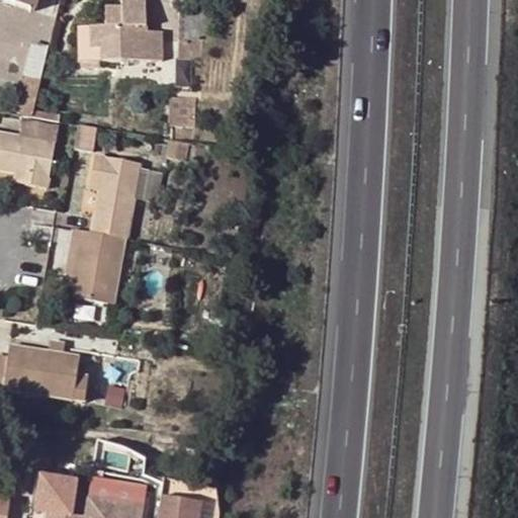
[(0,0),(0,1),(30,11),(33,0),(0,0)]
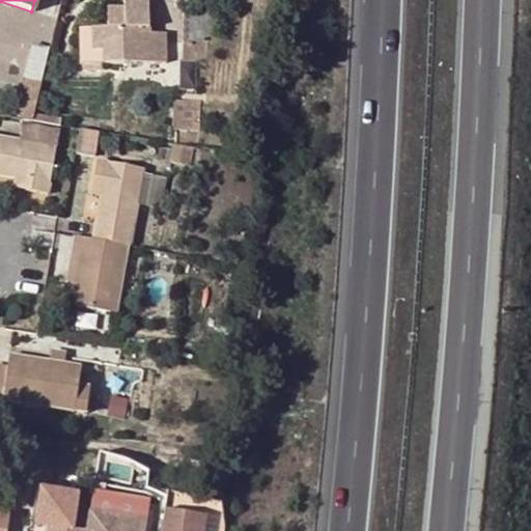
[(107,27),(90,27),(90,50),(101,49),(101,62),(164,61),(164,37),(147,37),(148,30),(147,30),(146,0),(122,0),(122,6),(107,6),(107,27)]
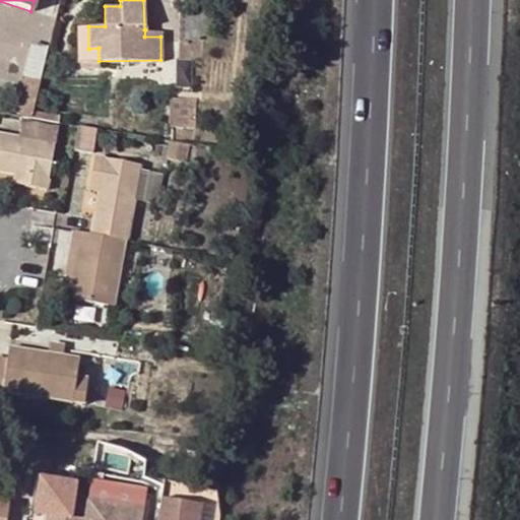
[(184,41),(190,10),(181,10),(180,40),(184,41)]
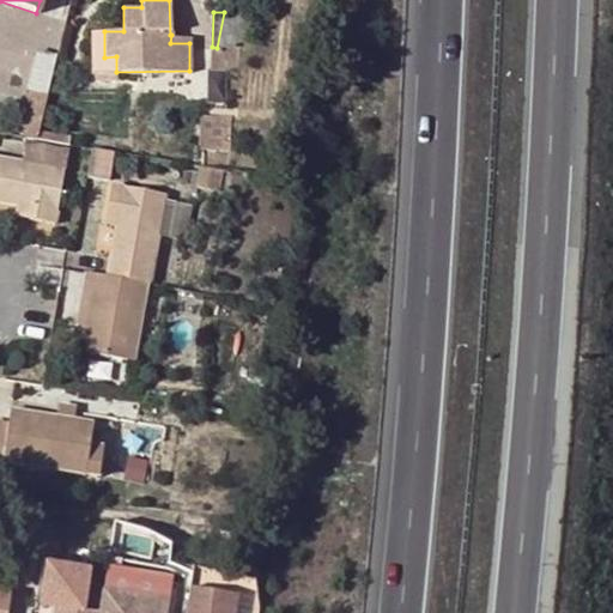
[(238,13),(224,12),(217,48),(238,48),(238,13)]
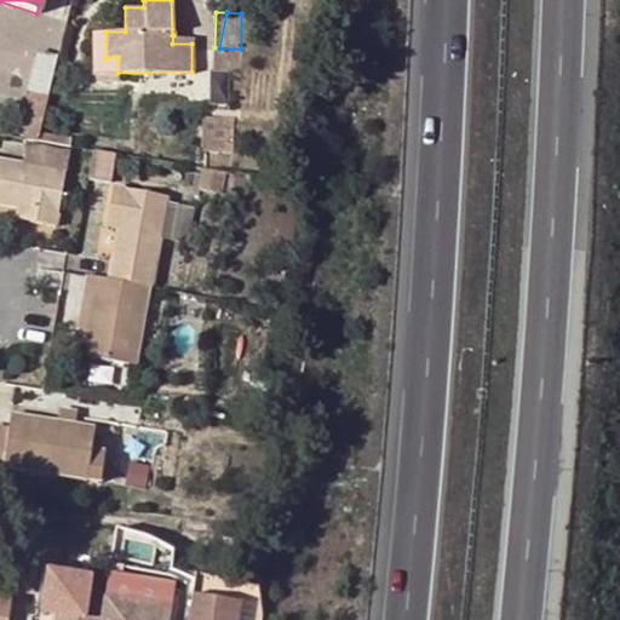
[(105,58),(105,32),(96,32),(96,73),(118,73),(118,57),(105,58)]
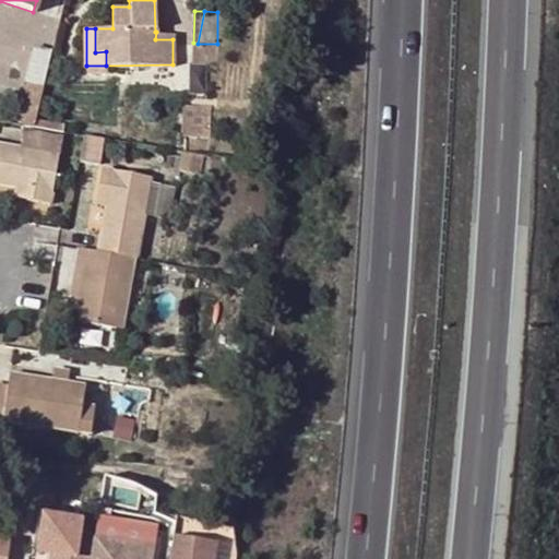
[(198,44),(194,61),(216,61),(217,44),(198,44)]
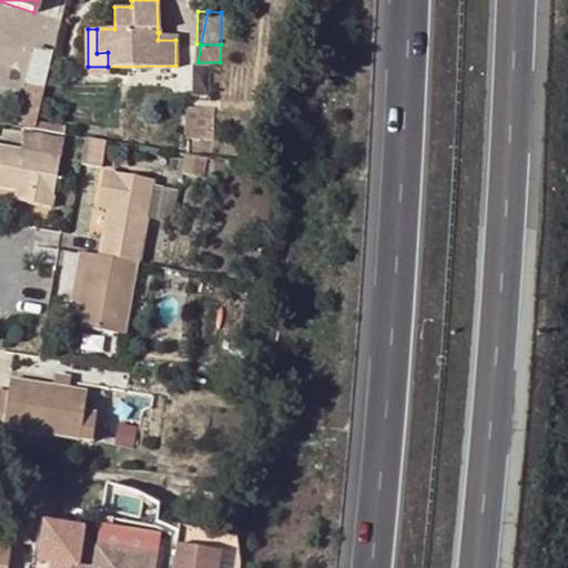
[(42,88),(51,52),(33,48),(24,83),(42,88)]
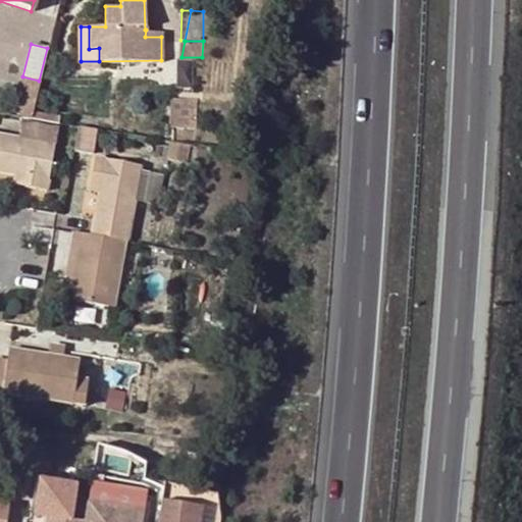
[(0,103),(0,112),(31,117),(32,110),(32,108),(0,103)]
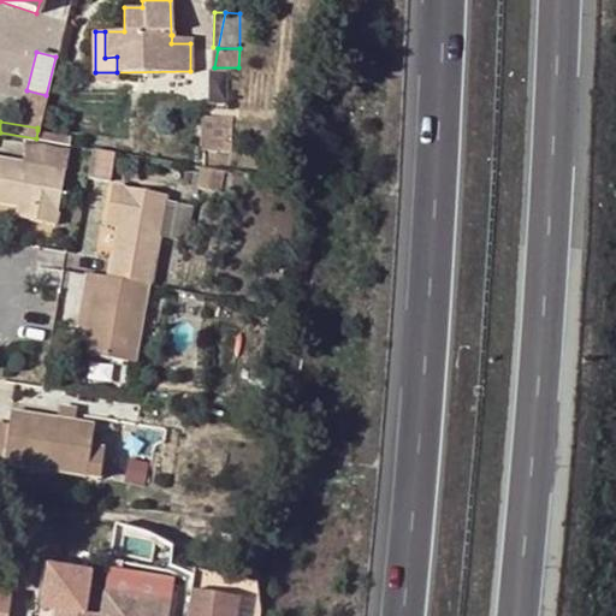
[(36,138),(67,143),(69,136),(37,130),(36,138)]
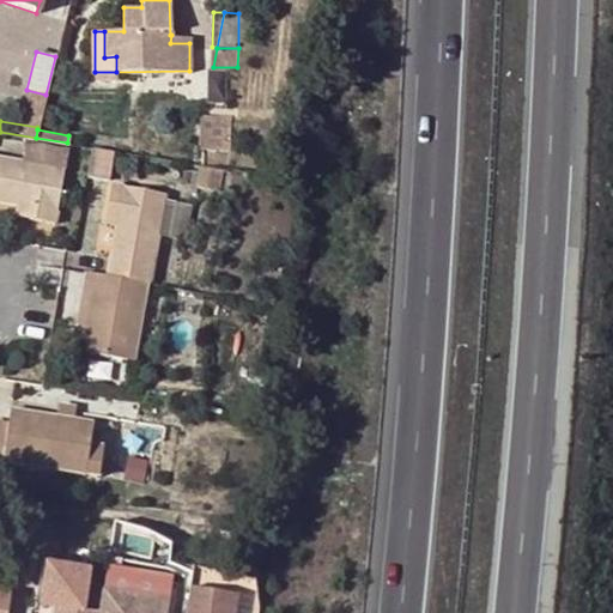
[(23,144),(19,163),(62,170),(66,152),(23,144)]
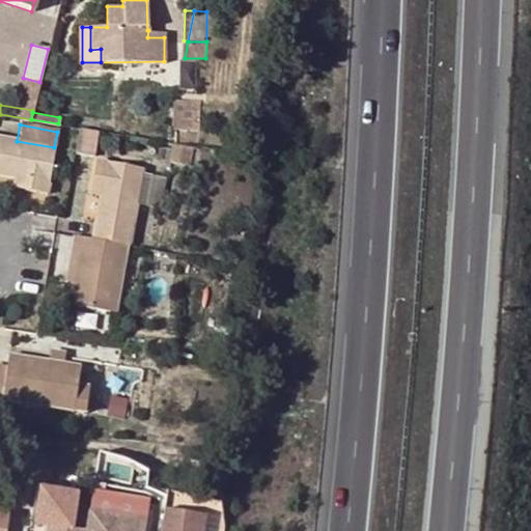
[(0,174),(14,177),(24,178),(22,187),(46,191),(54,147),(17,141),(0,138),(0,174)]
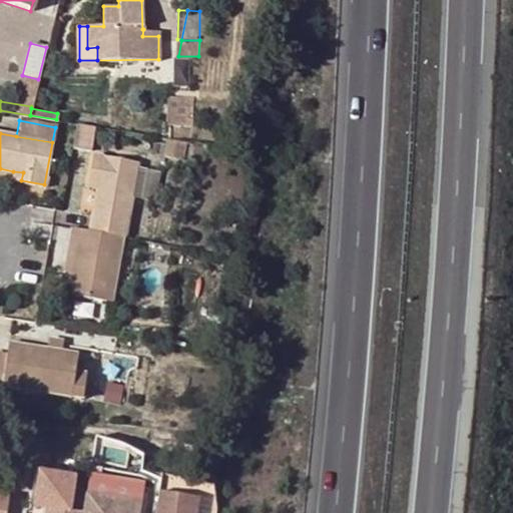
[(123,236),(124,236),(137,162),(93,154),(89,176),(97,177),(95,188),(86,230),(123,236)]
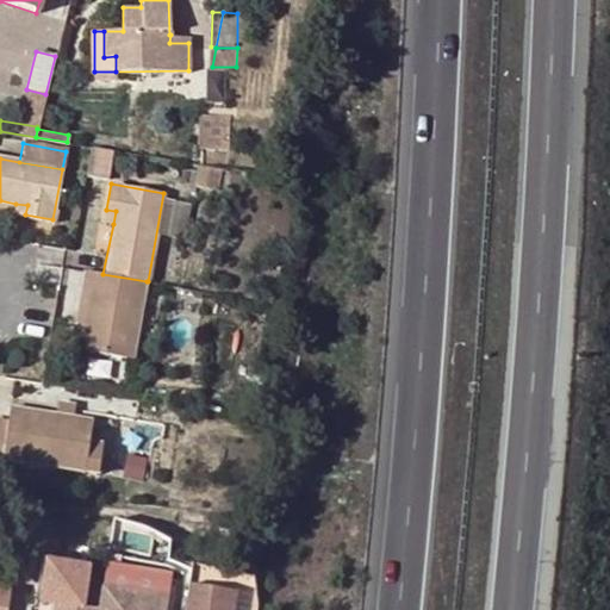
[(176,236),(185,204),(175,201),(169,234),(176,236)]
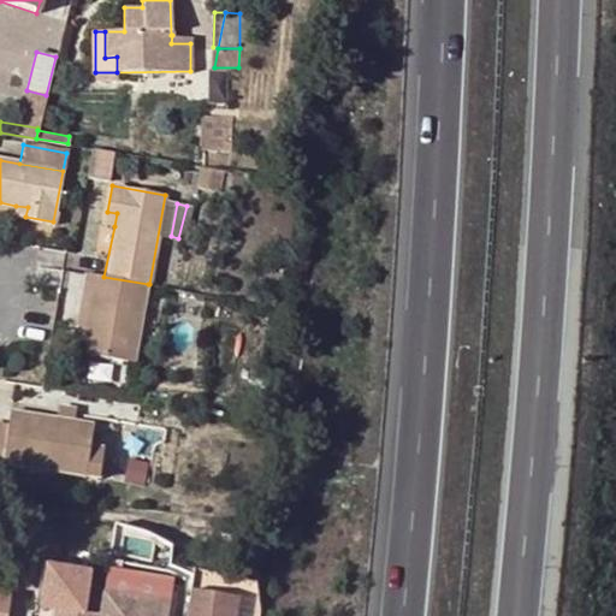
[(28,207),(16,206),(15,214),(25,217),(28,207)]
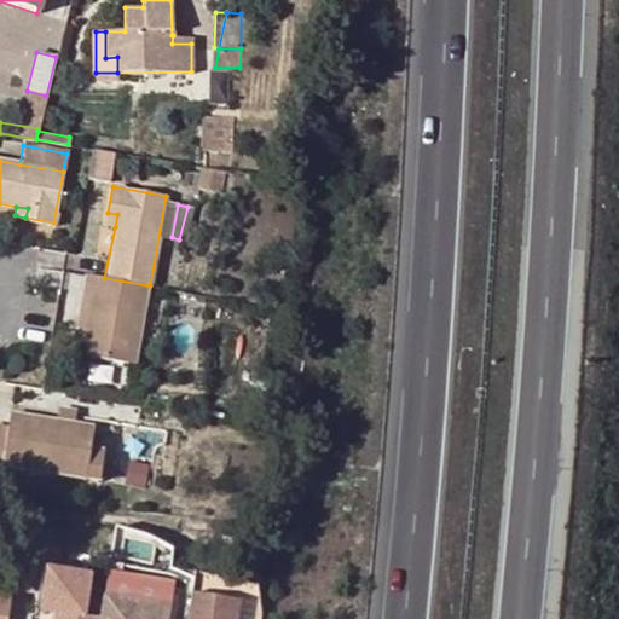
[(191,207),(187,207),(179,239),(185,239),(191,207)]
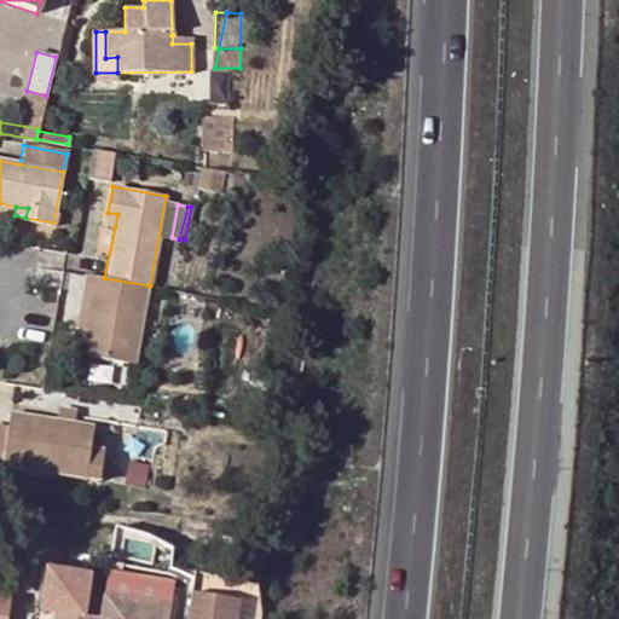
[(105,226),(115,227),(117,214),(108,213),(105,226)]
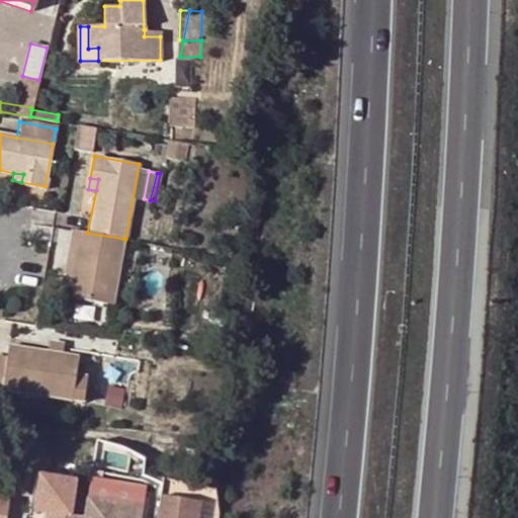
[(113,304),(125,239),(124,239),(87,233),(71,230),(68,246),(76,247),(70,274),(66,296),(113,304)]
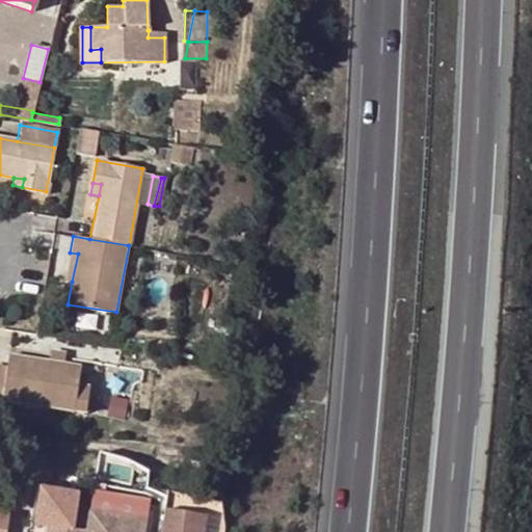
[(63,281),(72,282),(78,254),(70,253),(63,281)]
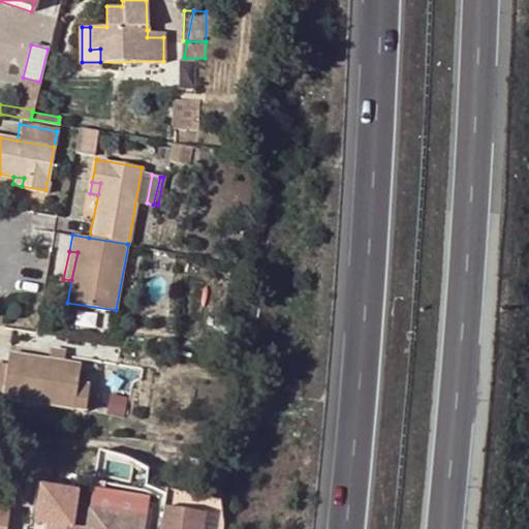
[(0,398),(72,409),(75,383),(80,365),(7,353),(5,366),(0,364),(0,398)]
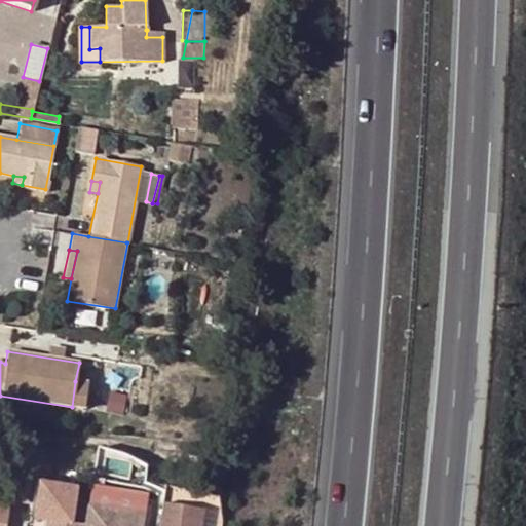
[(85,383),(75,381),(72,407),(82,409),(85,383)]
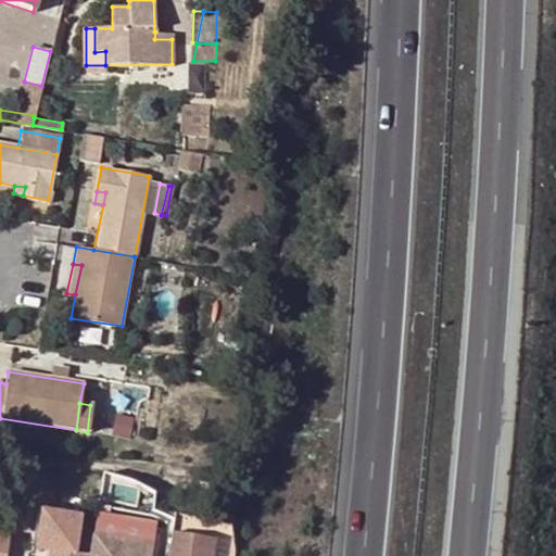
[(43,555),(84,555),(71,554),(76,520),(40,514),(35,550),(46,551),(43,555)]
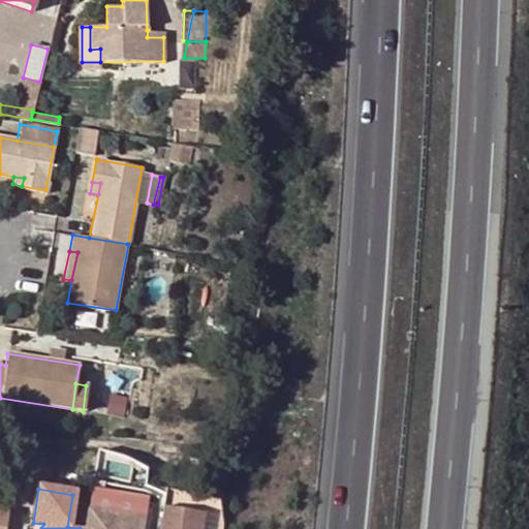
[(198,528),(200,514),(160,507),(156,528),(198,528)]
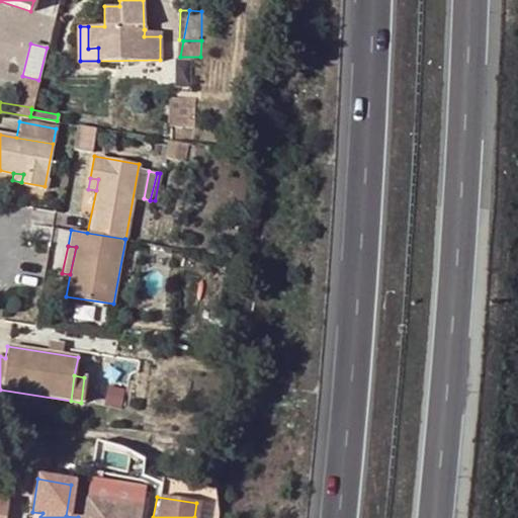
[(138,517),(141,508),(84,499),(81,517),(138,517)]
